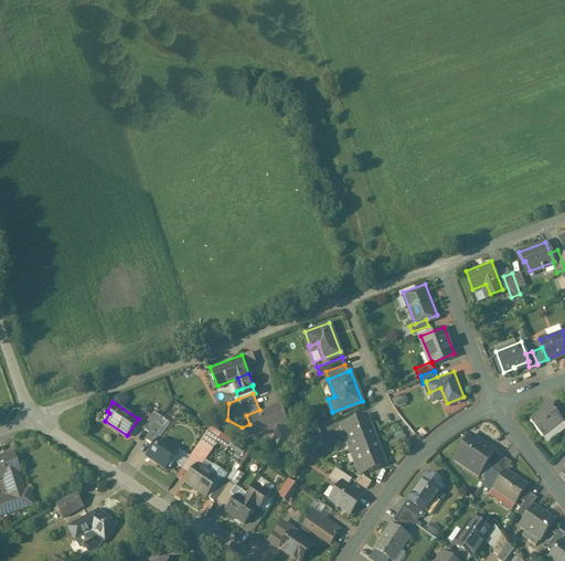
[(259,410),(246,415),(249,424),(254,434),(273,426),(278,441),(290,436),(285,422),(286,421),(279,402),(259,410)]
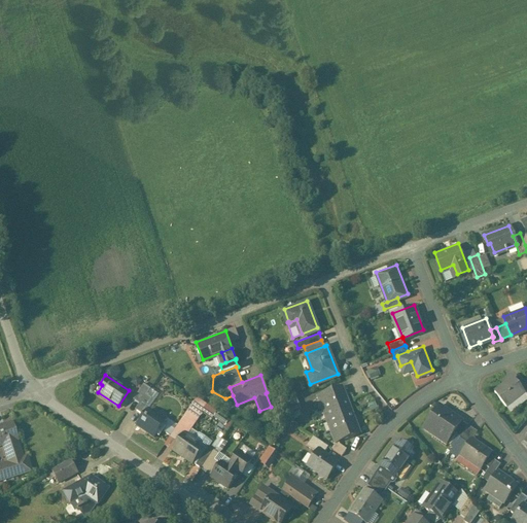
[(513,375),(505,381),(504,381),(494,388),(506,404),(525,389),(519,382),(513,375)]
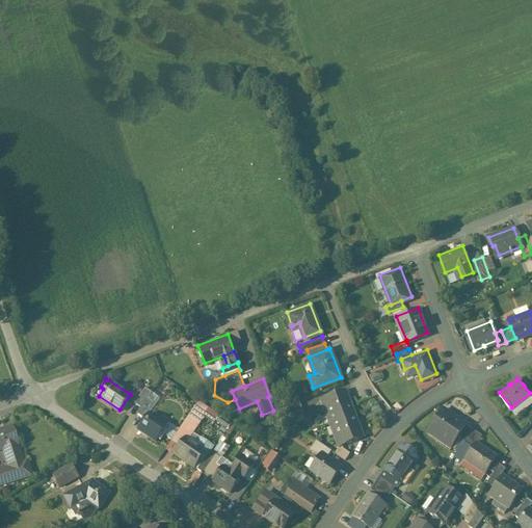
[(144,386),(134,401),(139,405),(140,405),(147,396),(151,390),(144,386)]
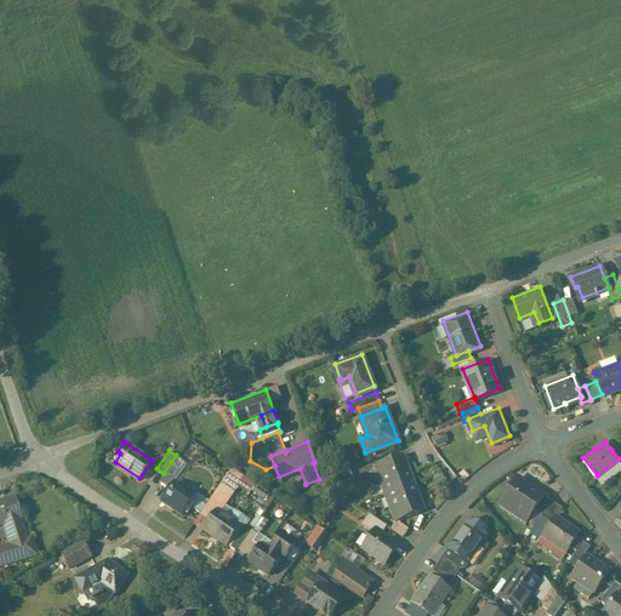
[(403,454),(376,465),(386,491),(412,482),(403,454)]
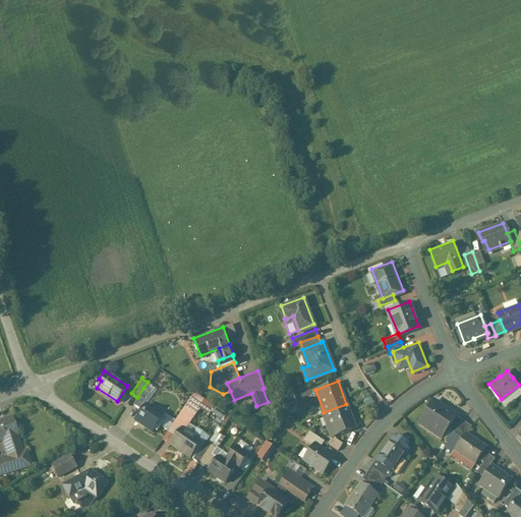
[(143,388),(137,397),(136,397),(133,403),(138,407),(150,391),(143,388)]
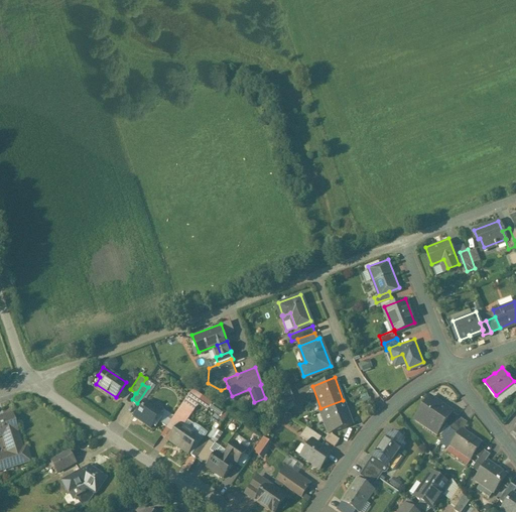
[(173,414),(166,424),(172,428),(180,416),(184,419),(203,393),(192,386),(173,414)]
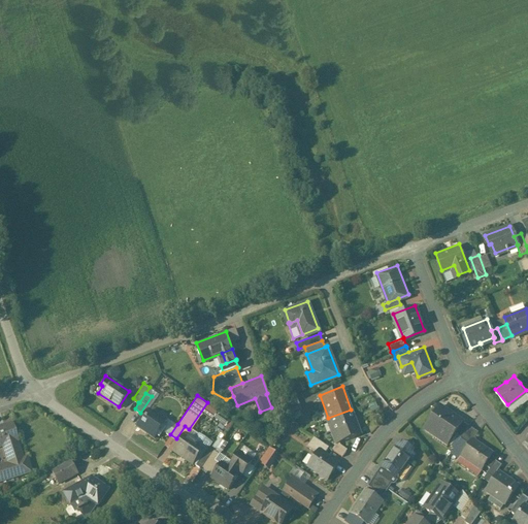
[(233,396),(226,399),(229,407),(237,405),(233,396)]
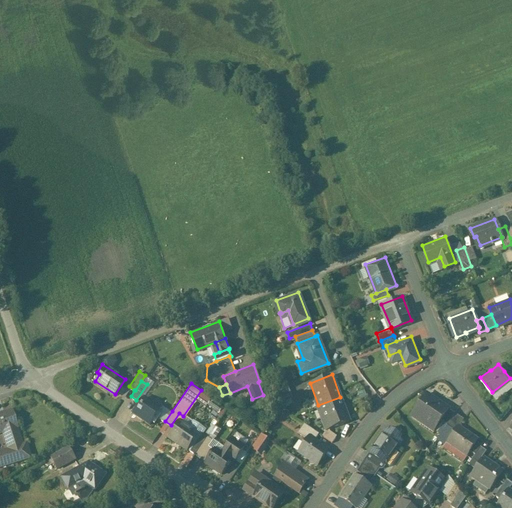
[(287,385),(275,390),(278,399),(291,394),(287,385)]
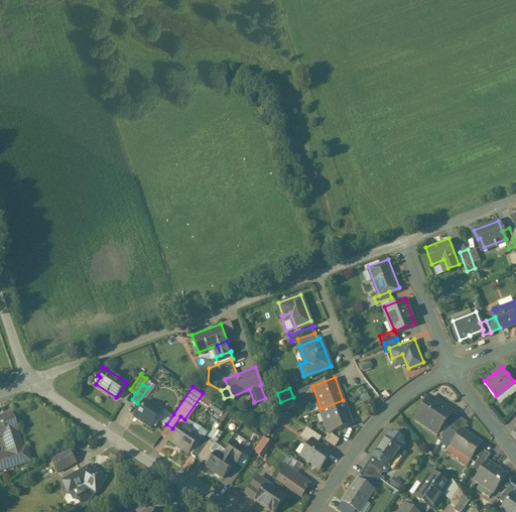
[(430,395),(416,416),(426,423),(430,418),(440,425),(443,421),(452,409),(430,395)]
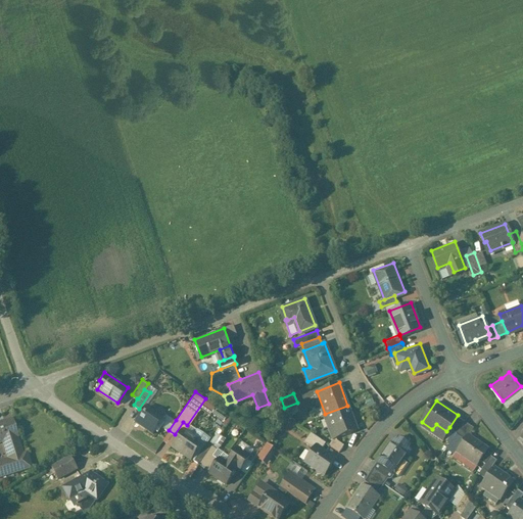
[(147,404),(136,420),(137,419),(145,425),(144,426),(153,431),(159,423),(164,416),(164,415),(147,404)]
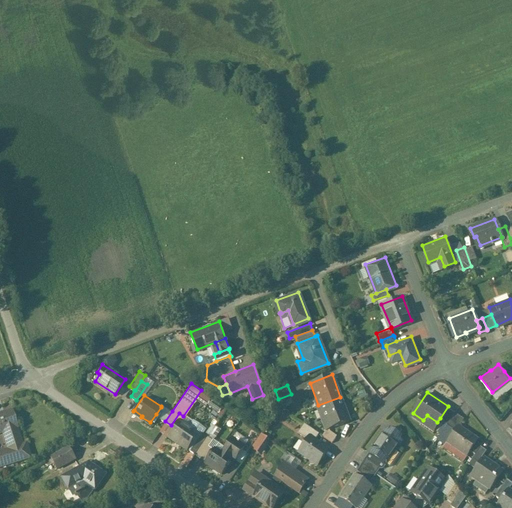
[(340,397),(318,405),(326,427),(349,419),(340,397)]
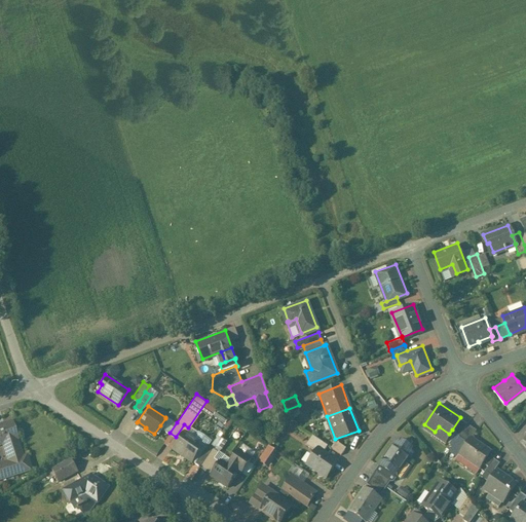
[(177,422),(166,415),(165,417),(165,418),(160,425),(170,433),(177,422)]
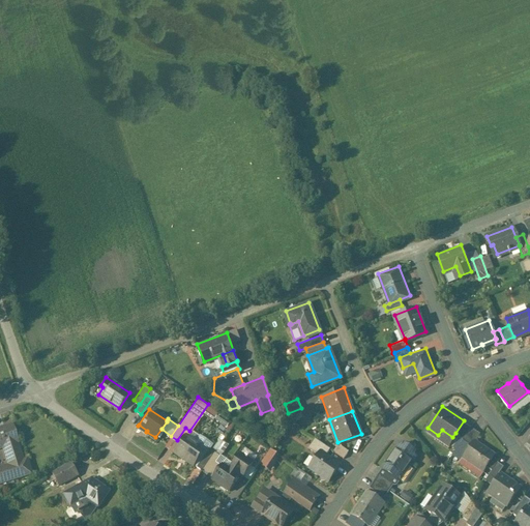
[(470,426),(464,420),(455,433),(463,437),(470,426)]
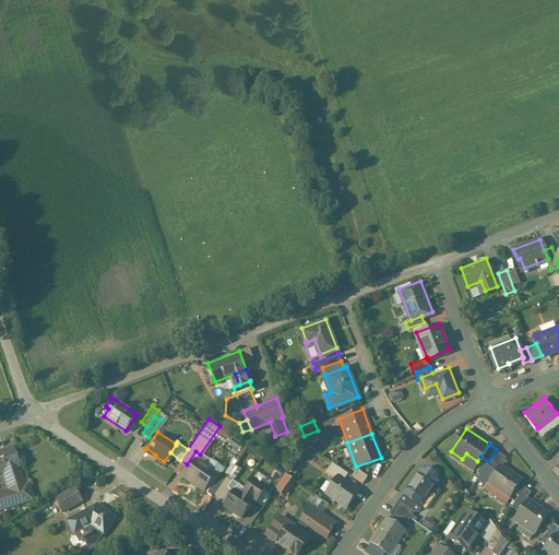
[(12,446),(0,449),(0,470),(4,469),(10,487),(8,488),(0,491),(0,506),(0,508),(33,498),(27,482),(23,484),(18,465),(19,464),(12,446)]
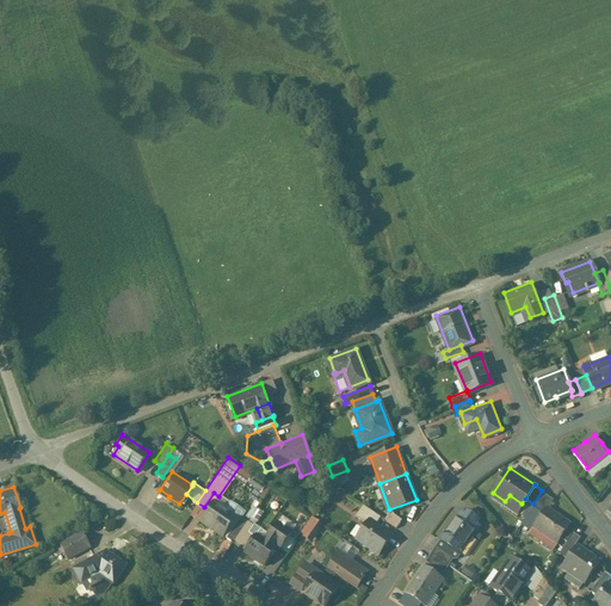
[(553,496),(542,490),(534,504),(532,505),(542,511),(547,505),(553,496)]
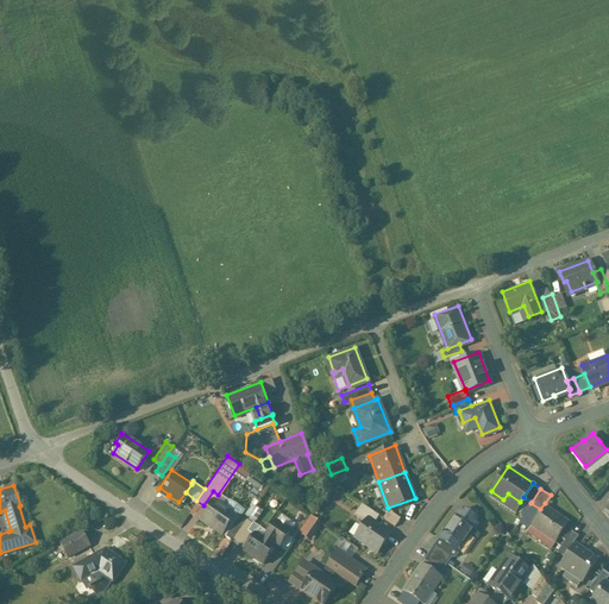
[(212,497),(199,517),(223,533),(224,532),(236,514),(236,513),(225,507),(212,497)]
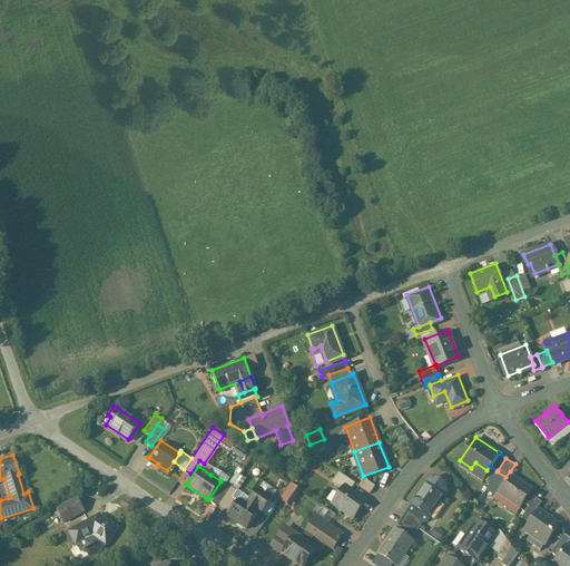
[(227,477),(215,468),(210,475),(220,480),(222,478),(225,480),(227,477)]
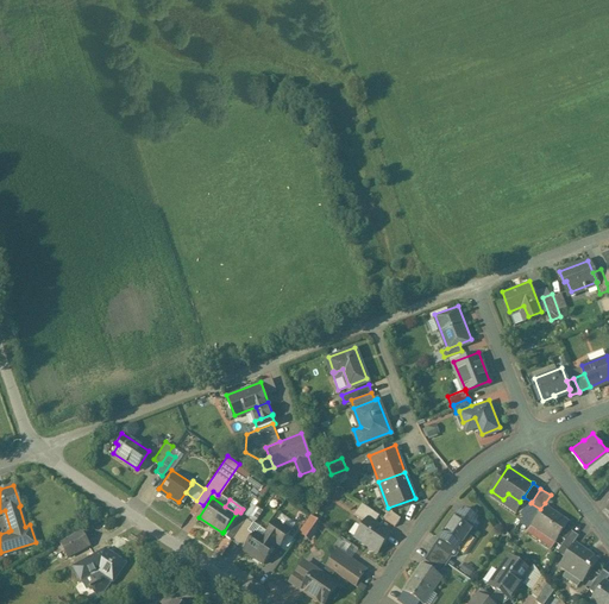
[(380,513),(362,501),(353,511),(365,520),(368,516),(374,520),(380,513)]
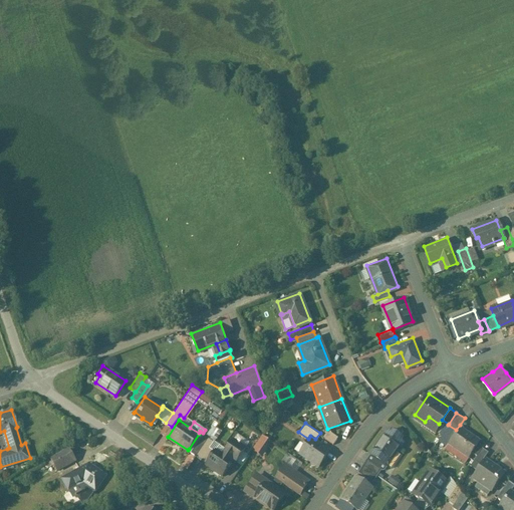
[(456,430),(449,440),(468,454),(472,450),(479,440),(479,439),(460,425),(456,430)]
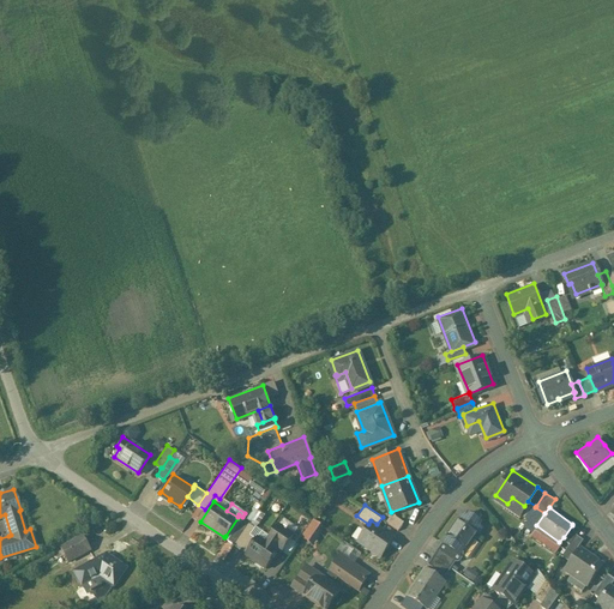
[(462,512),(444,540),(463,554),(464,552),(463,550),(480,525),(462,512)]
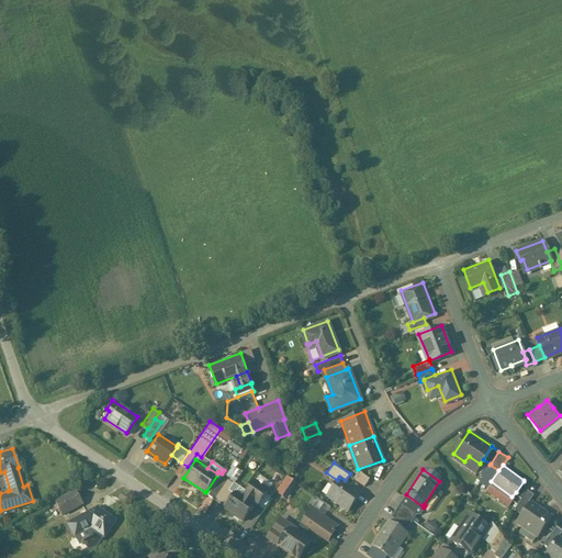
[(222,473),(218,471),(217,473),(217,475),(206,491),(214,497),(227,477),(222,473)]
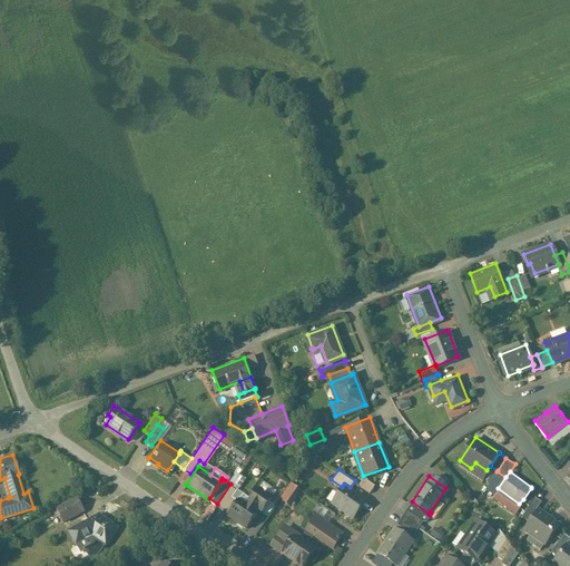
[(374,482),(366,479),(361,478),(359,482),(370,490),(374,482)]
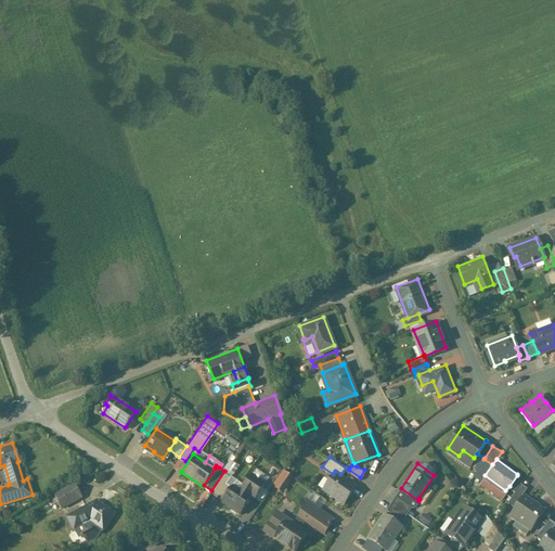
[(231,475),(224,471),(211,490),(217,495),(226,482),(231,475)]
